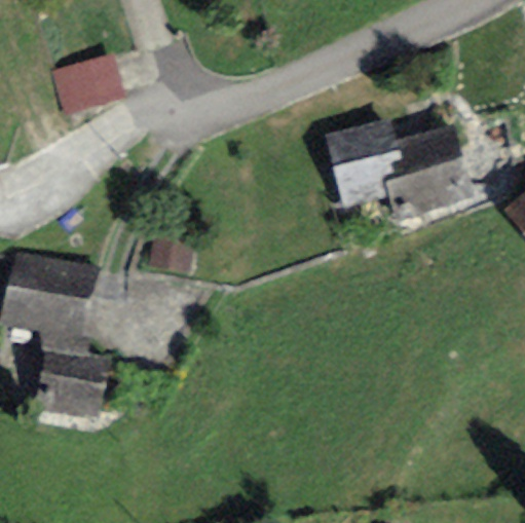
[(66,113),(123,97),(111,54),(54,71),(66,113)]
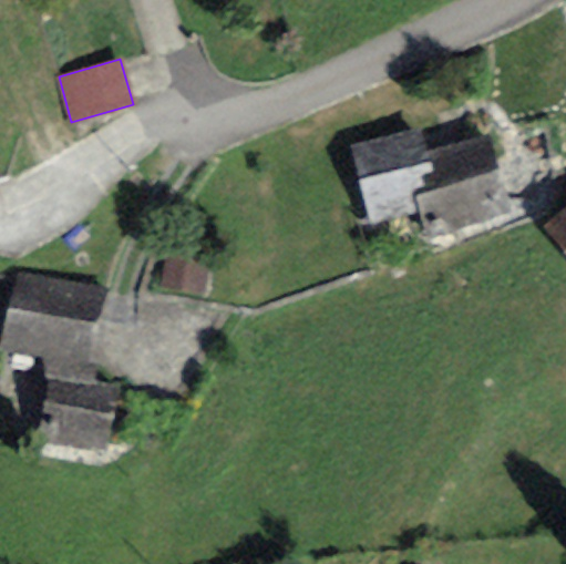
[(424,118),(434,146),(498,125),(490,98),(424,118)]
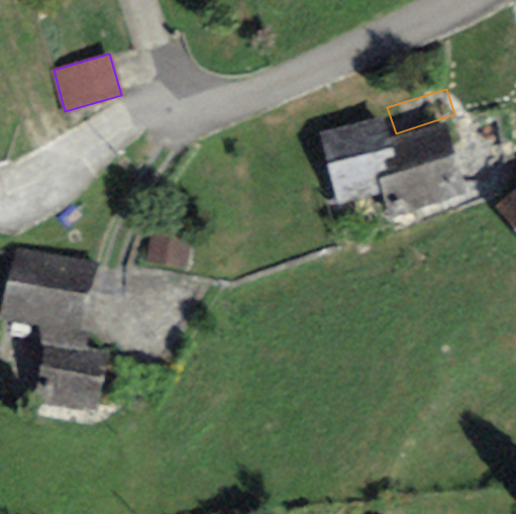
[(381,115),(318,132),(336,202),(382,190),(388,214),(461,194),(442,123),(388,138),(381,115)]
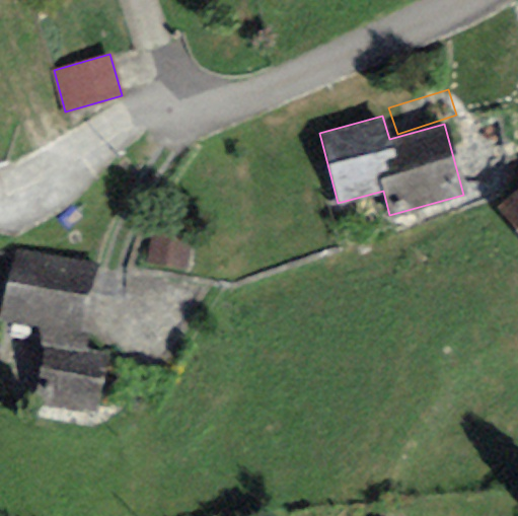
[(517,189),(497,207),(517,230),(517,189)]
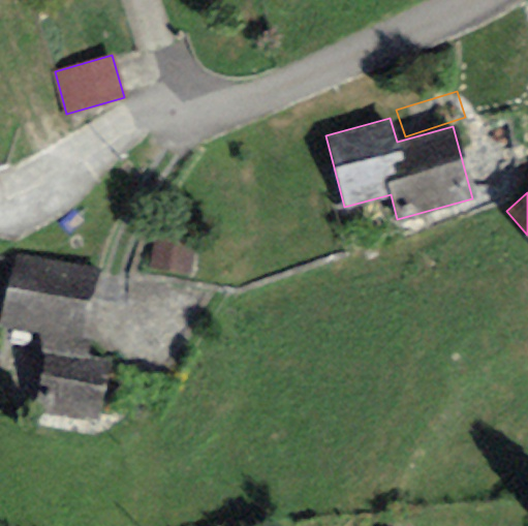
[(189,272),(193,248),(155,241),(151,265),(189,272)]
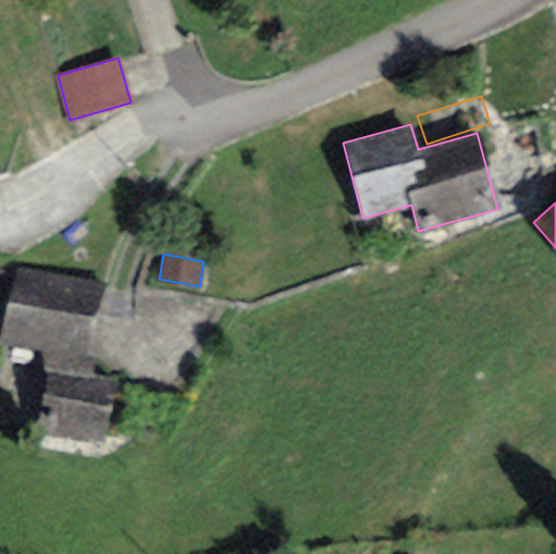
[(94,282),(14,267),(0,334),(0,340),(79,356),(94,282)]
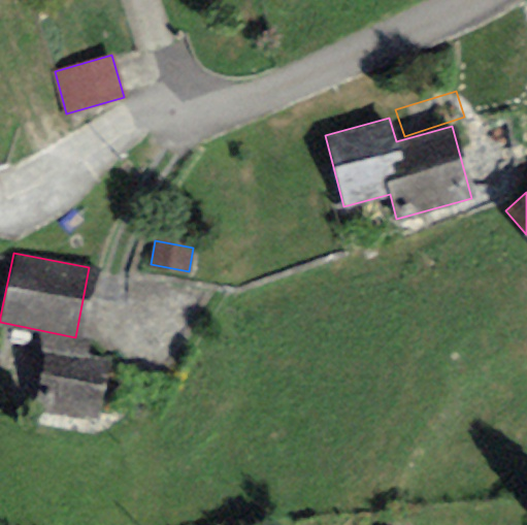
[(98,419),(107,356),(44,347),(34,409),(98,419)]
